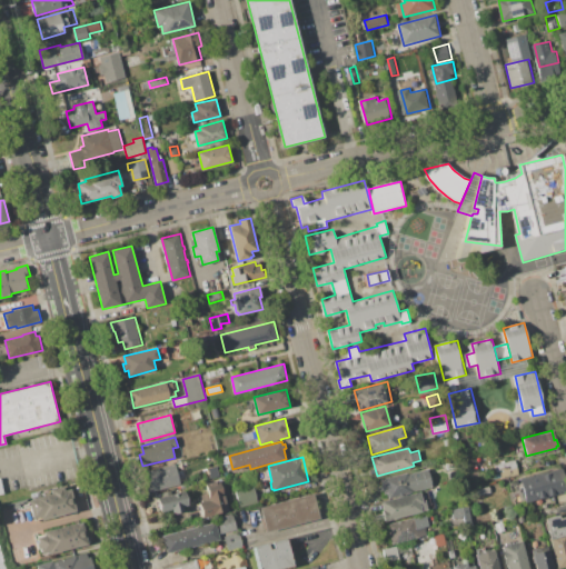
[(516,459),(520,473),(503,478),(499,463),(516,459)]
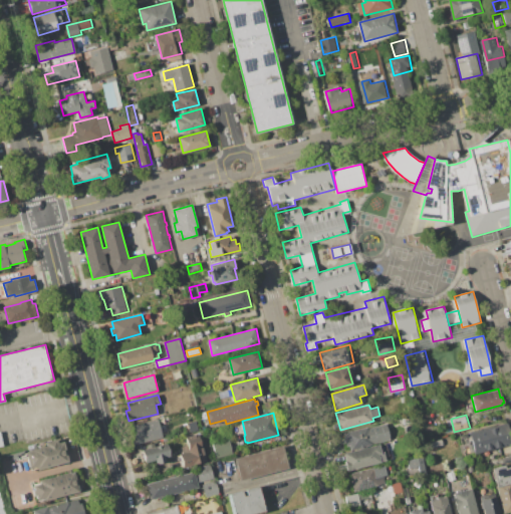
[(159,419),(164,438),(133,445),(132,440),(136,439),(134,431),(131,432),(129,426),(159,419)]
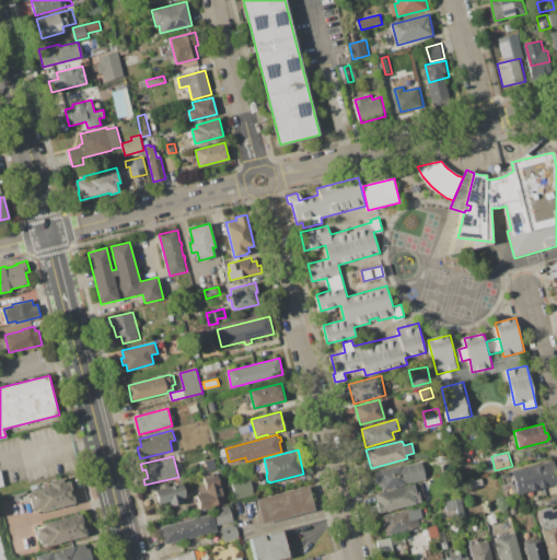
[(215,458),(217,468),(208,470),(206,461),(215,458)]
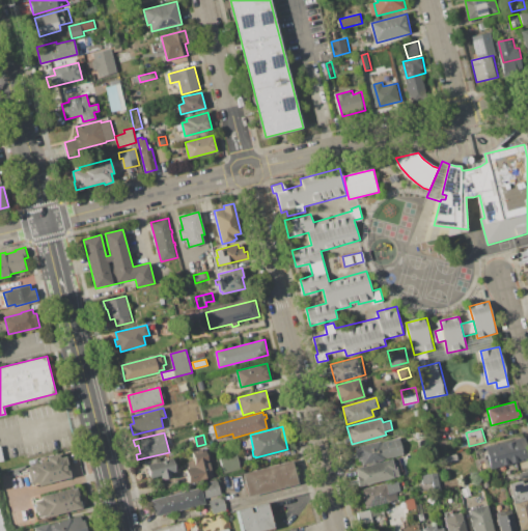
[(525,437),(527,445),(527,459),(491,469),(485,447),(525,437)]
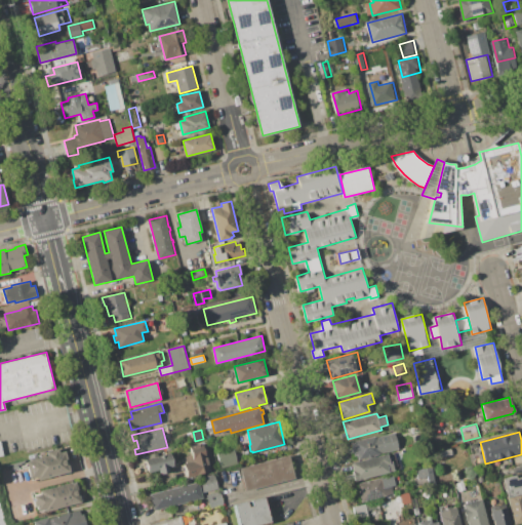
[(376,436),(376,437),(395,433),(399,449),(359,459),(358,454),(355,455),(352,442),(376,436)]
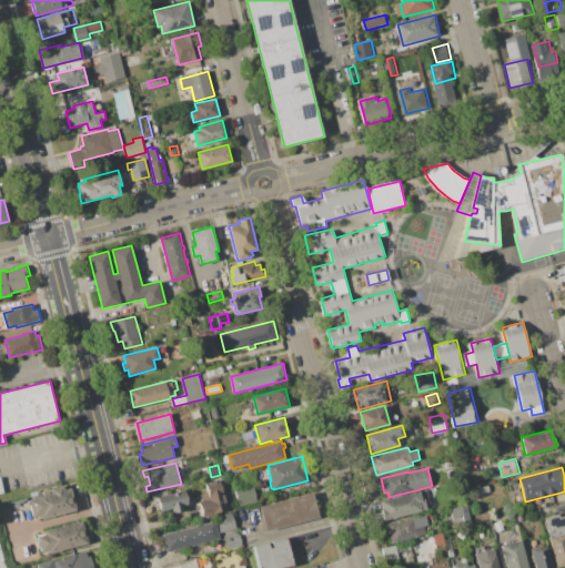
[(210,498),(207,483),(220,479),(228,510),(203,516),(200,501),(210,498)]
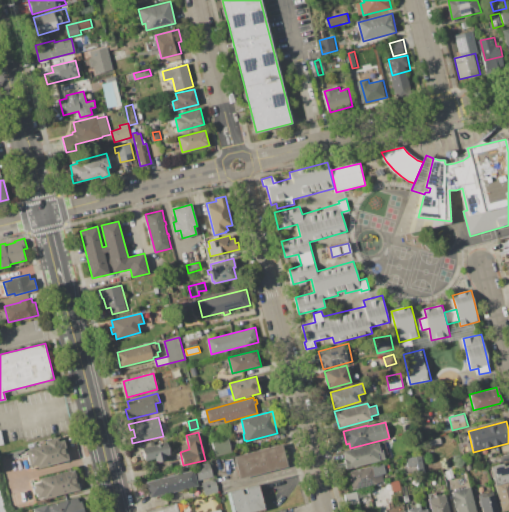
[(228,435),(232,453),(216,457),(212,439),(228,435)]
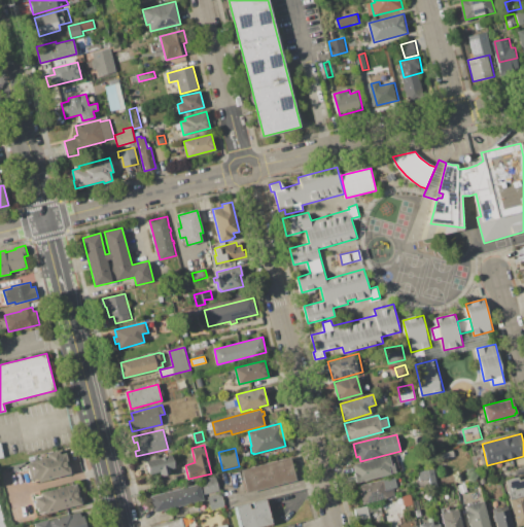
[(32,462),(31,458),(39,456),(40,460),(49,457),(48,453),(60,451),(61,454),(67,453),(72,473),(40,482),(40,479),(32,481),(28,463),(32,462)]
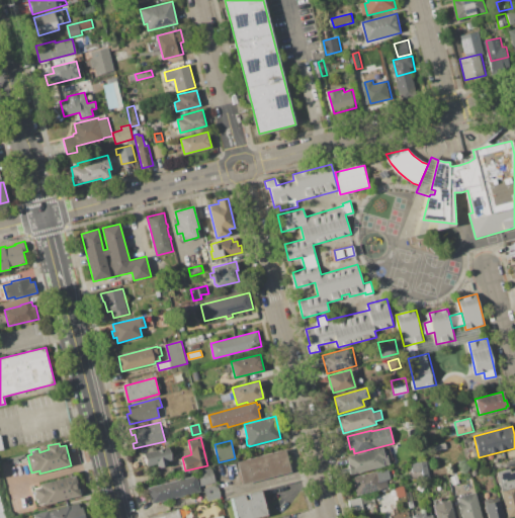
[(169,446),(172,459),(167,460),(168,464),(159,466),(158,463),(148,466),(144,453),(169,446)]
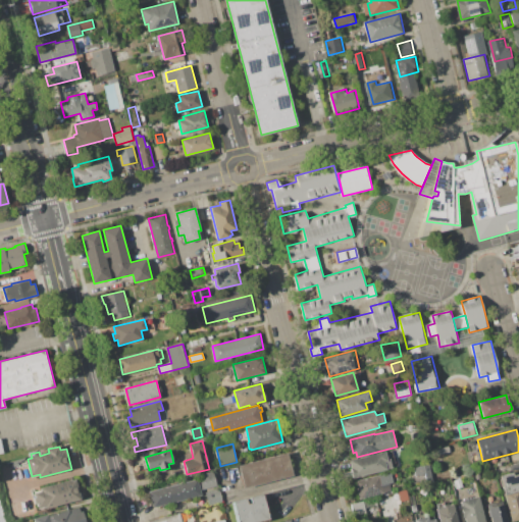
[(385,451),(387,459),(391,458),(393,467),(354,477),(349,460),(385,451)]
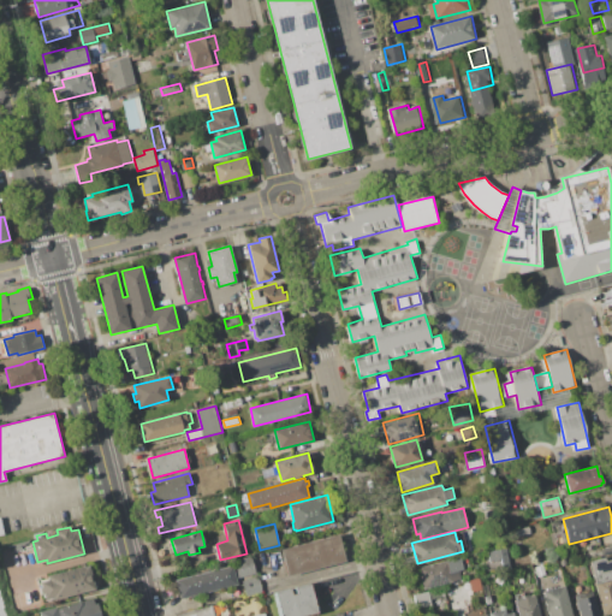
[(339,534),(346,561),(289,576),(281,549),(339,534)]
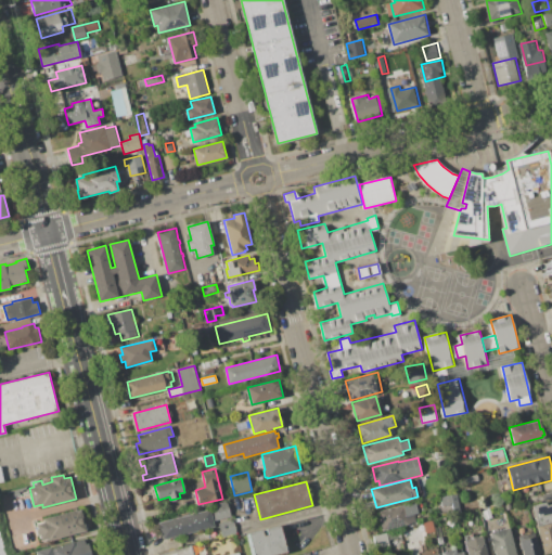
[(457,493),(461,510),(454,511),(452,503),(444,505),(441,497),(457,493)]
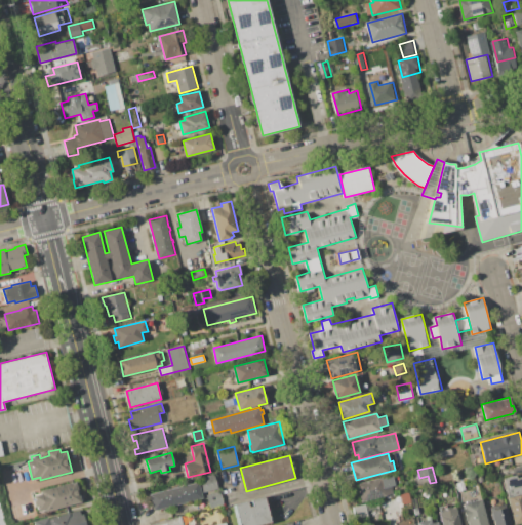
[(215,473),(219,488),(204,492),(200,477),(215,473)]
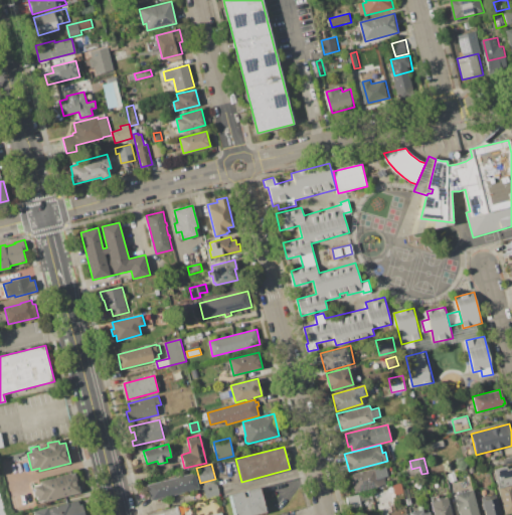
[(444,464),(445,470),(432,473),(431,467),(444,464)]
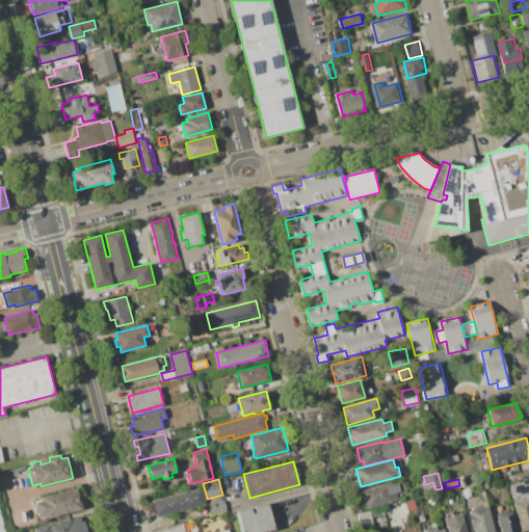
[(396,481),(396,482),(399,482),(402,491),(398,493),(400,500),(367,508),(363,489),(396,481)]
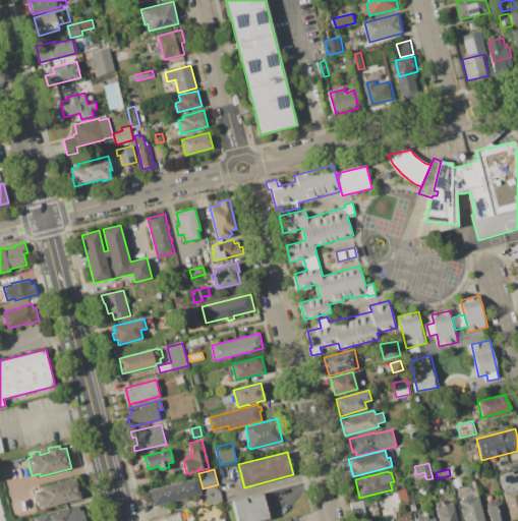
[(512,471),(513,474),(517,472),(517,519),(512,520),(500,474),(512,471)]
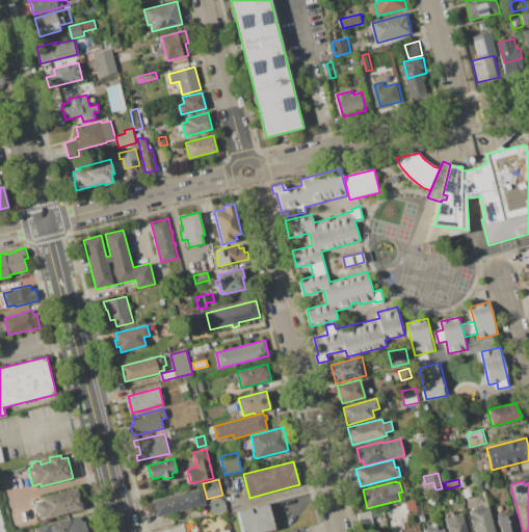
[(37,508),(36,503),(43,501),(42,497),(78,487),(83,508),(48,517),(47,515),(41,517),(40,513),(36,513),(35,508),(37,508)]
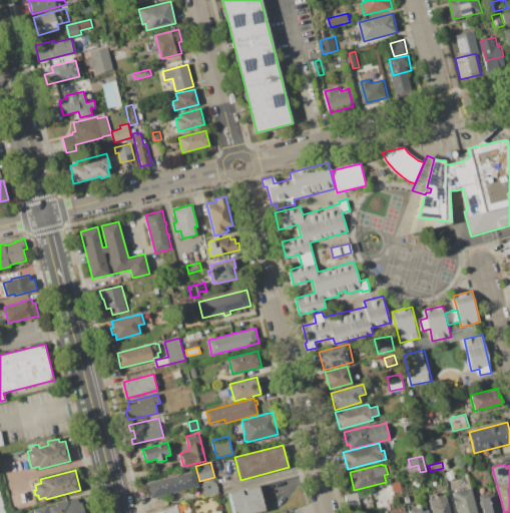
[(195,470),(199,486),(151,498),(147,483),(195,470)]
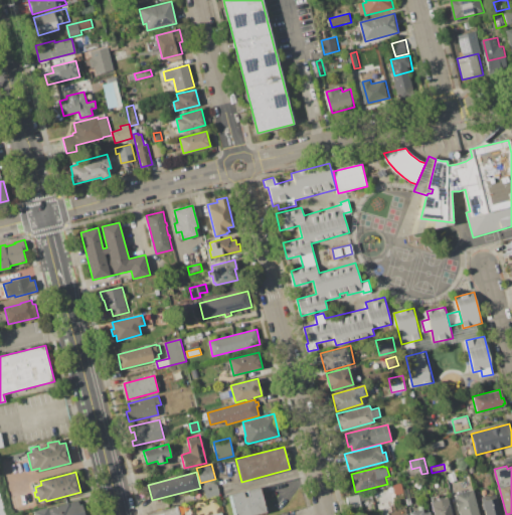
[(456,473),(458,480),(451,482),(449,474),(456,473)]
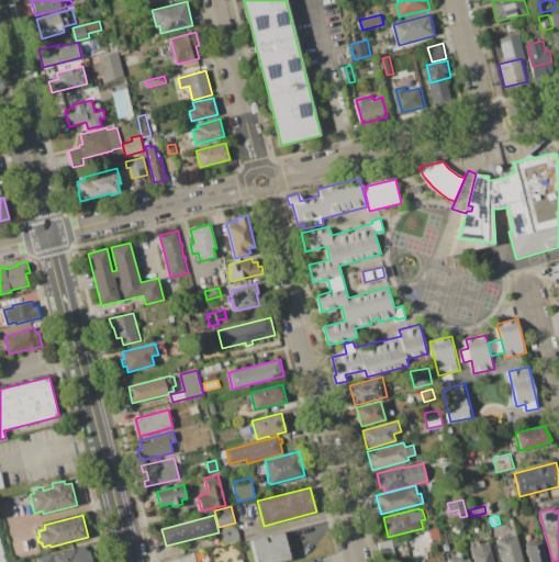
[(222,530),(237,526),(242,540),(226,544),(222,530)]
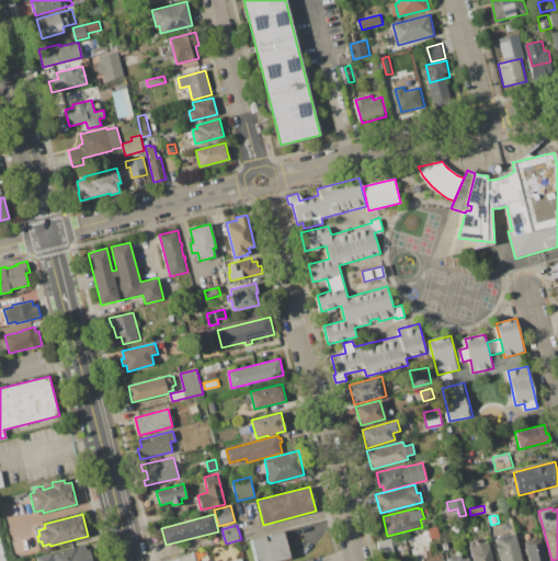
[(265,536),(266,541),(271,540),(270,535),(283,531),(291,558),(276,560),(257,560),(251,540),(265,536)]
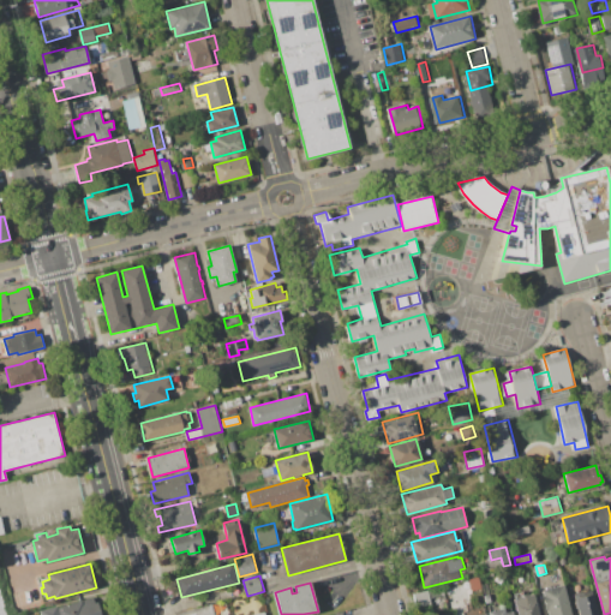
[(544,595),(543,590),(564,584),(571,614),(549,614),(547,609),(546,610),(543,596),(544,595)]
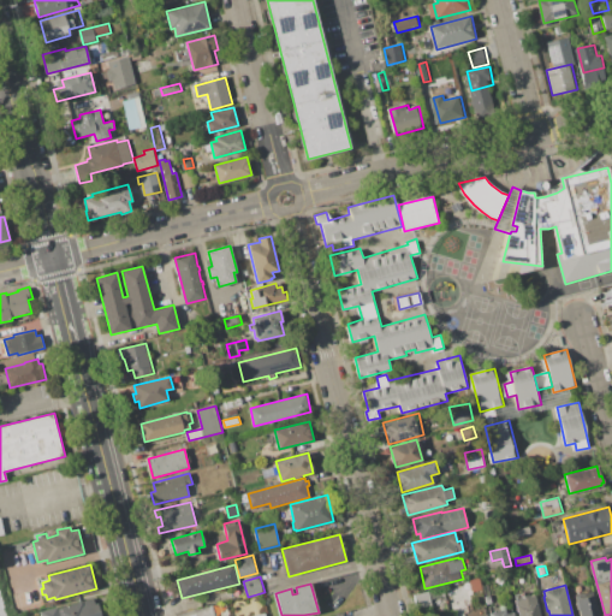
[(444,587),(447,604),(419,611),(415,594),(444,587)]
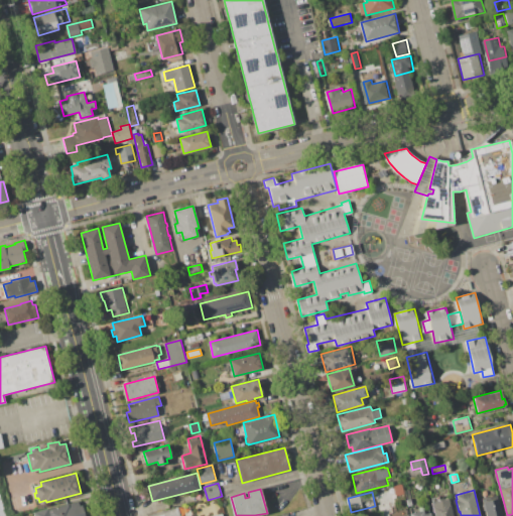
[(497,495),(502,515),(487,515),(483,499),(497,495)]
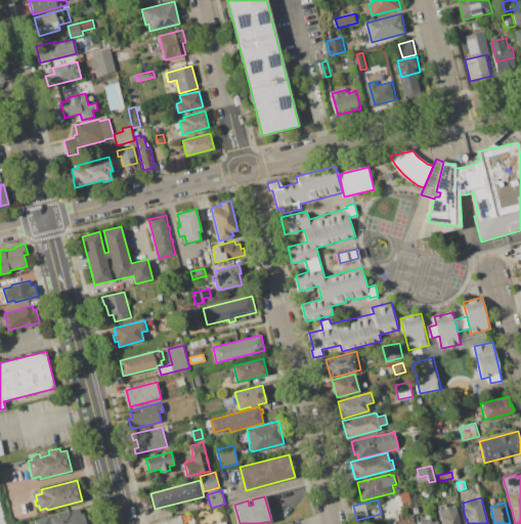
[(8,523),(0,523),(0,505),(4,505),(8,523)]
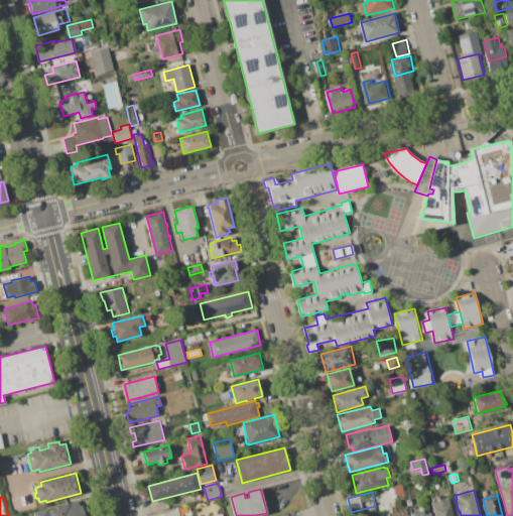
[(449,498),(453,515),(435,515),(432,502),(449,498)]
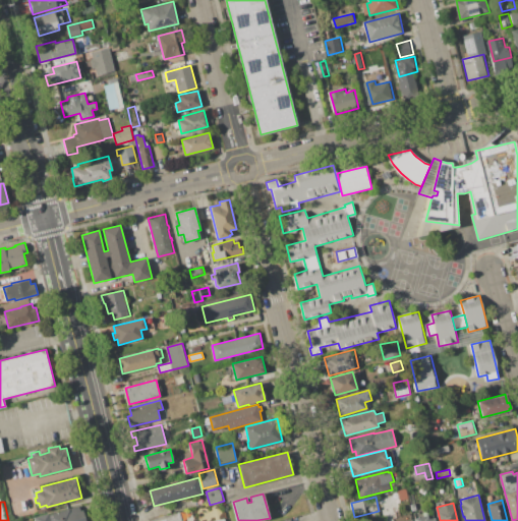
[(49,515),(60,512),(60,511),(79,506),(80,511),(83,510),(87,520),(35,520),(34,517),(48,513),(49,515)]
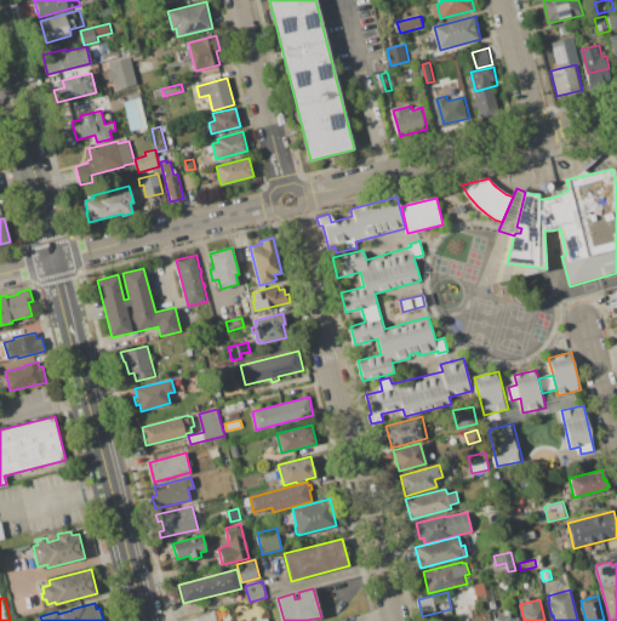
[(215,610),(217,620),(177,620),(215,610)]
